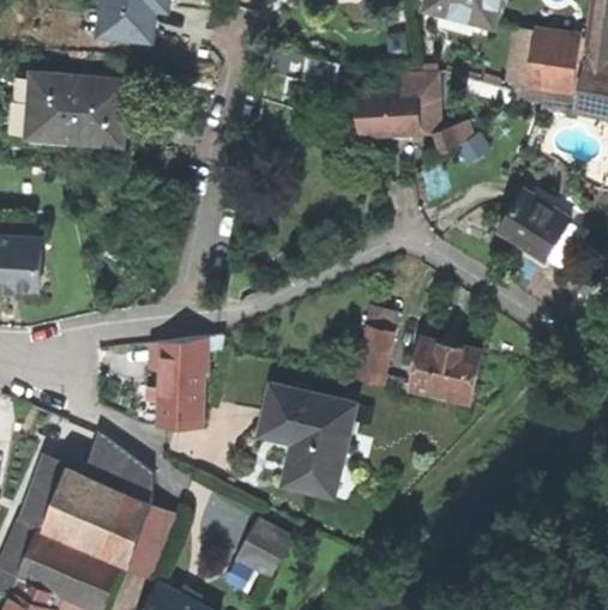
[(103,0),(101,36),(151,41),(155,8),(167,8),(168,0),(103,0)]
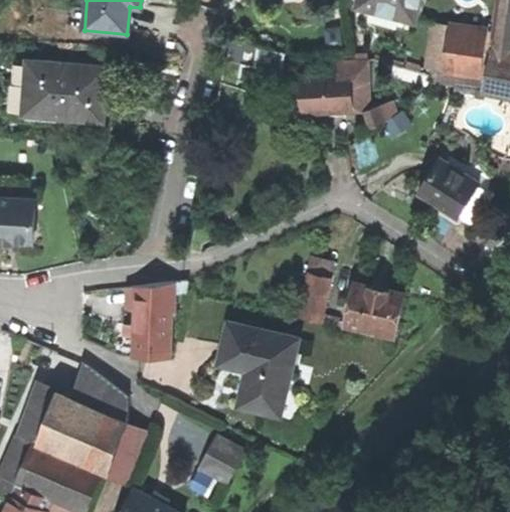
[(357,0),(355,7),(412,20),(416,0),(357,0)]
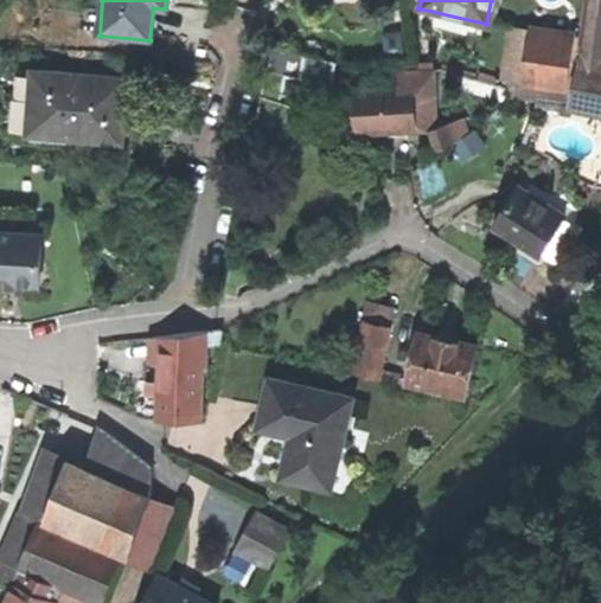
[(600,0),(586,0),(577,62),(599,66),(600,46),(600,0)]
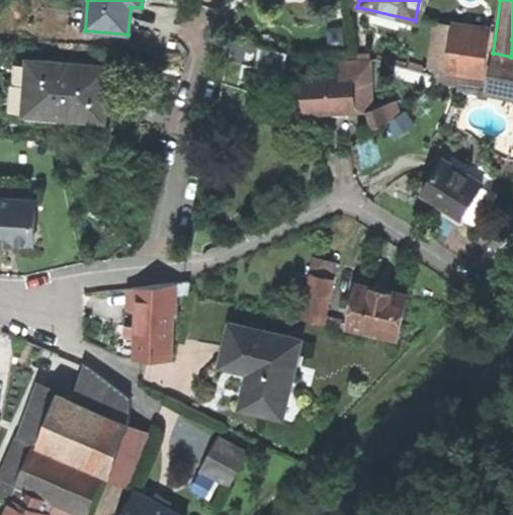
[(441,72),(482,77),(488,31),(447,26),(441,72)]
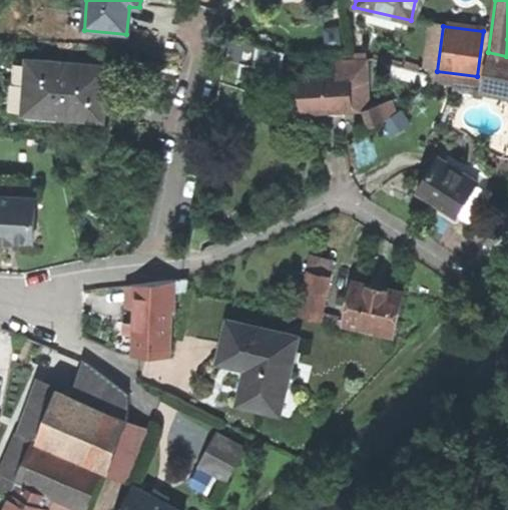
[(227,39),(223,62),(237,66),(237,81),(281,80),(282,55),(227,39)]
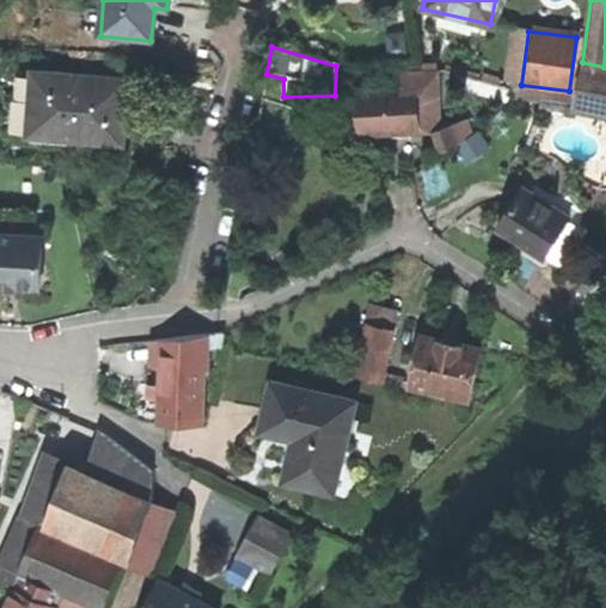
[(605,67),(604,67),(582,62),(573,111),(605,117),(605,67)]
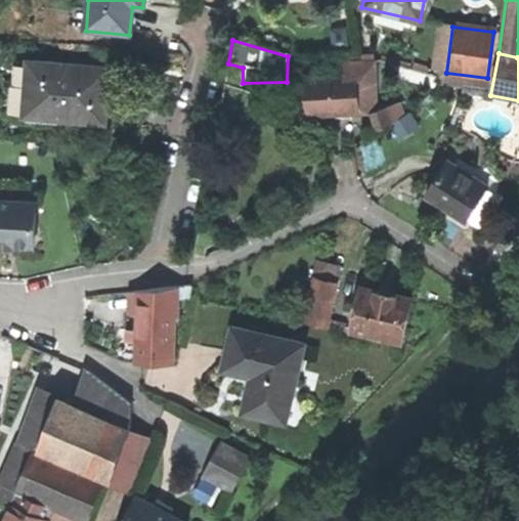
[(13,118),(57,121),(58,109),(26,106),(29,64),(17,63),(13,118)]
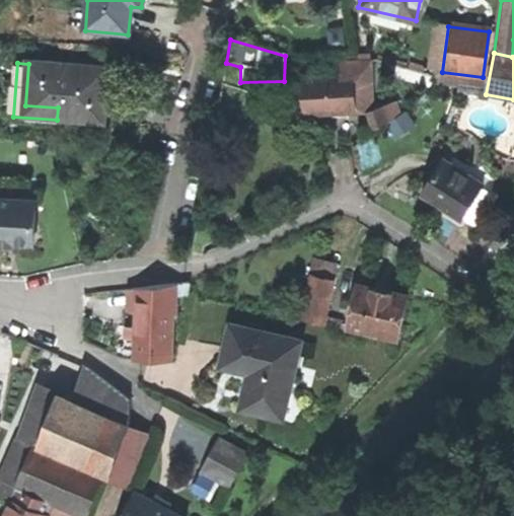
[(339,64),(339,78),(354,77),(356,113),(371,113),(369,63),(339,64)]
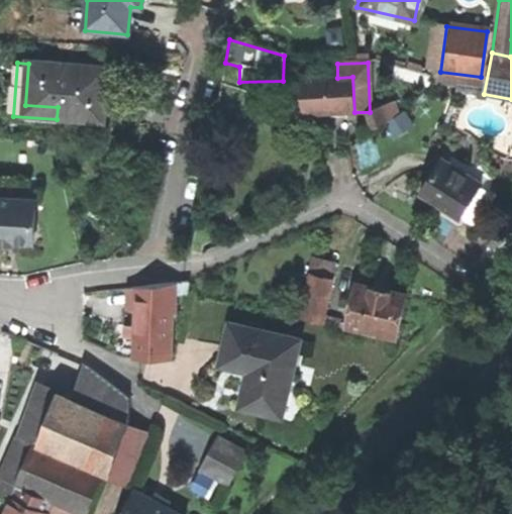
[(62,66),(28,64),(25,105),(58,107),(57,119),(103,122),(105,99),(107,76),(62,72),(62,66)]
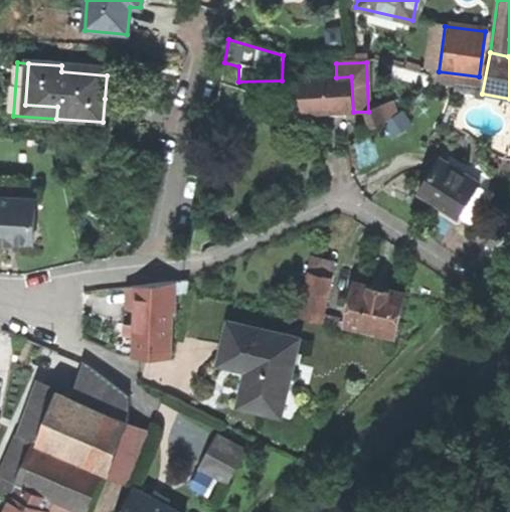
[(477,79),(430,73),(428,84),(476,91),(477,79)]
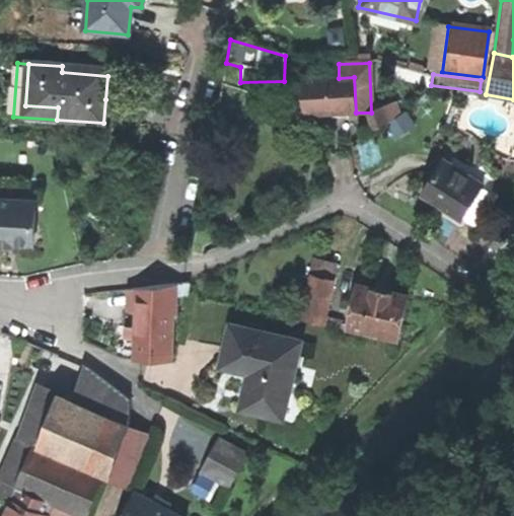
[(301,79),(302,116),(333,115),(356,113),(354,77),(339,78),(301,79)]
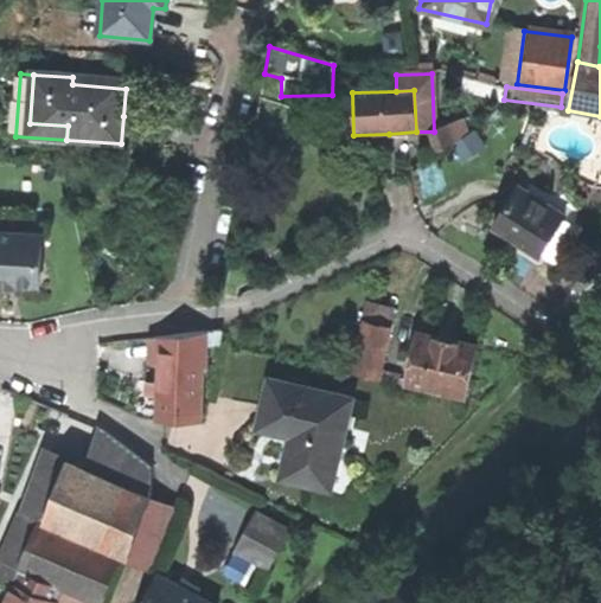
[(447,126),(434,132),(439,151),(452,143),(447,126)]
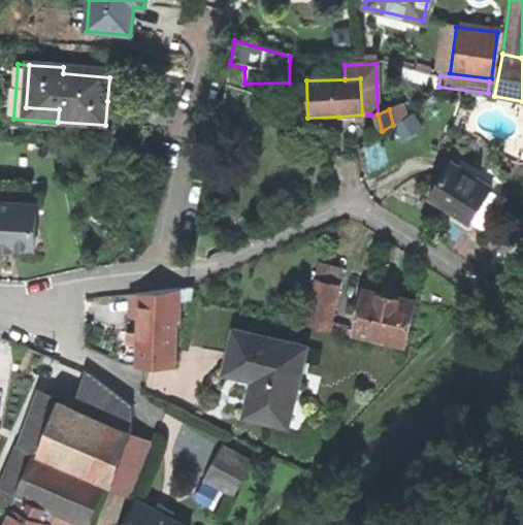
[(448,211),(469,225),(491,190),(450,164),(428,199),(448,211)]
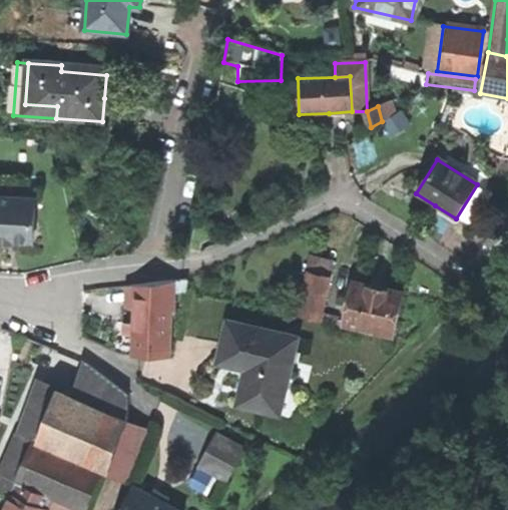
[(0,246),(1,246),(2,246),(3,242),(31,246),(37,241),(42,208),(0,202),(0,246)]
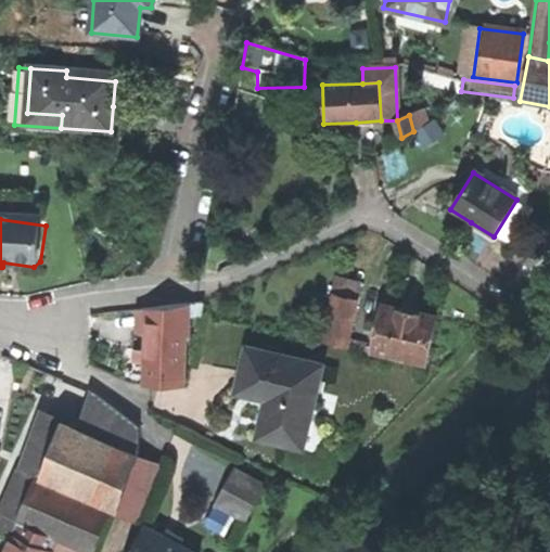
[(39,272),(40,261),(34,267),(3,262),(2,267),(16,269),(39,272)]
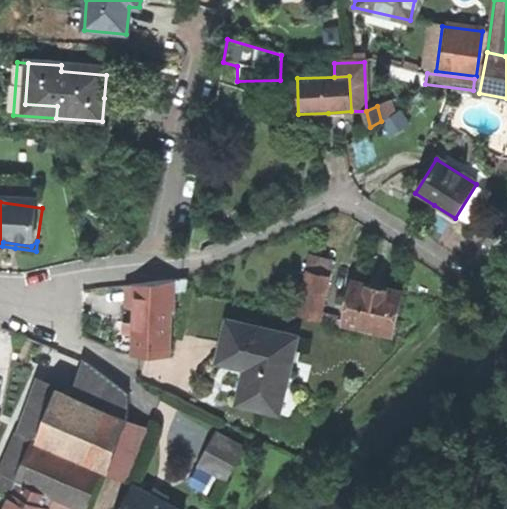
[(310,259),(307,273),(326,278),(330,263),(310,259)]
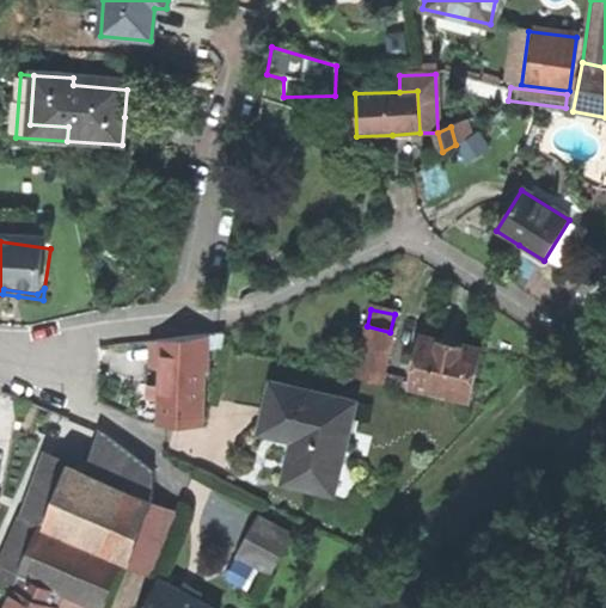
[(355,380),(378,385),(390,332),(367,326),(355,380)]
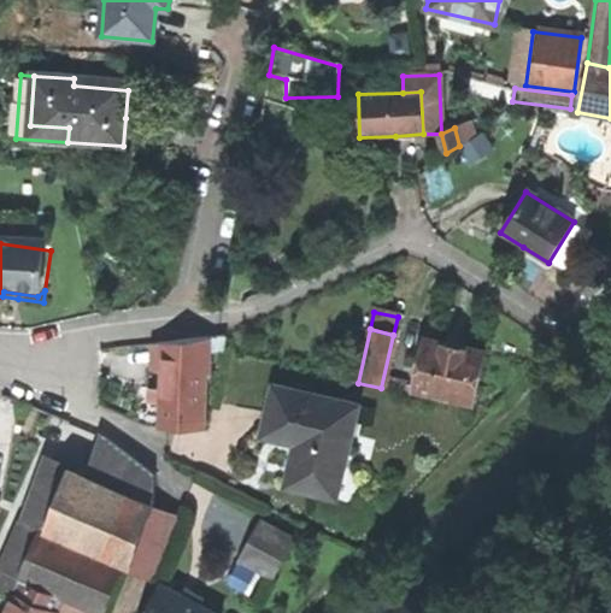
[(147,372),(158,373),(201,375),(206,375),(207,342),(150,348),(147,372)]
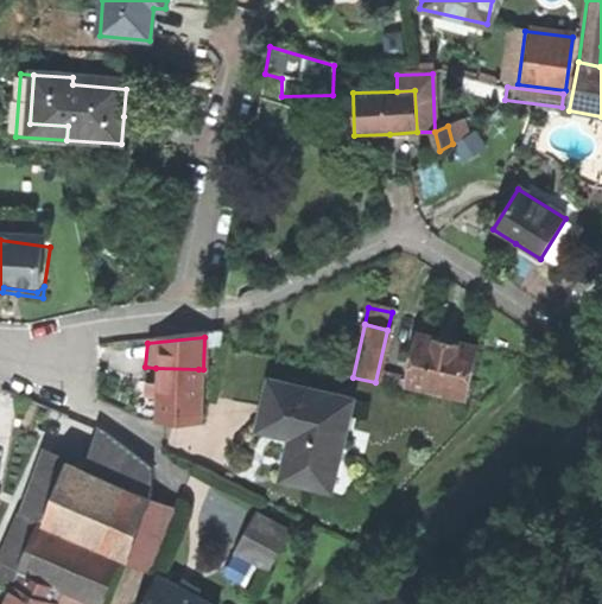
[(416,337),(405,386),(464,398),(475,349),(445,343),(416,337)]
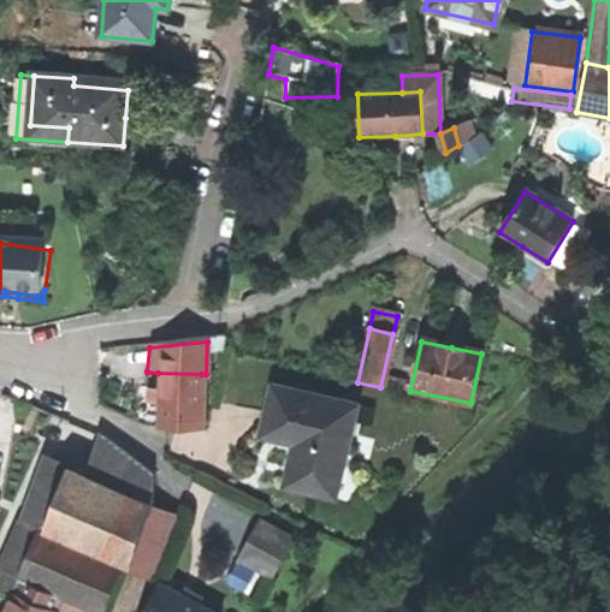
[(201,374),(158,373),(158,397),(157,428),(200,429),(201,374)]
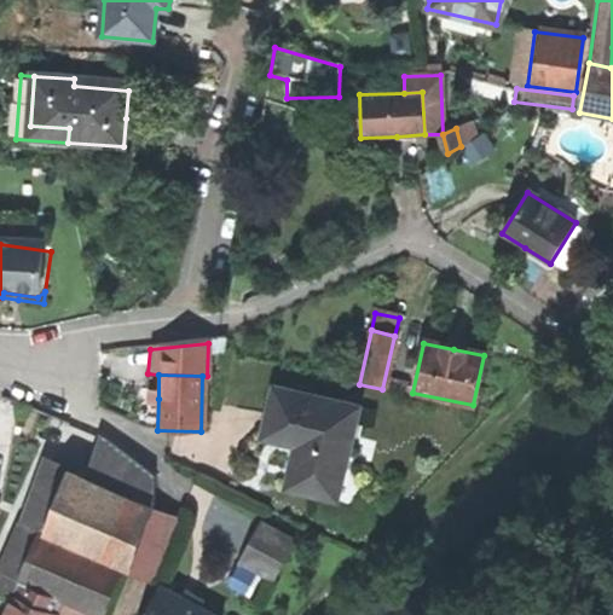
[(375,417),(300,381),(277,425),(307,441),(298,462),(289,479),(321,494),(333,469),(346,476),(375,417)]
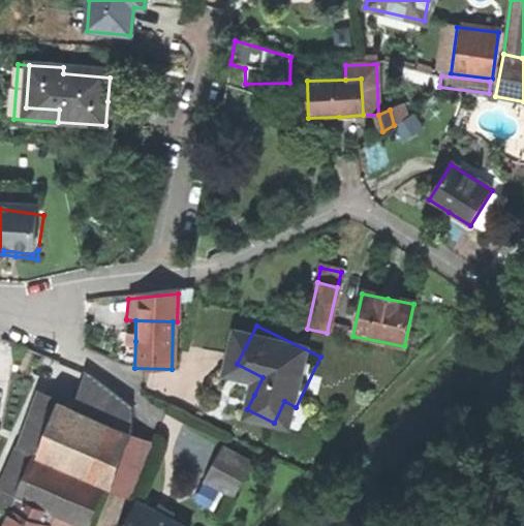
[(31,372),(8,370),(3,430),(47,434),(52,373),(31,372)]
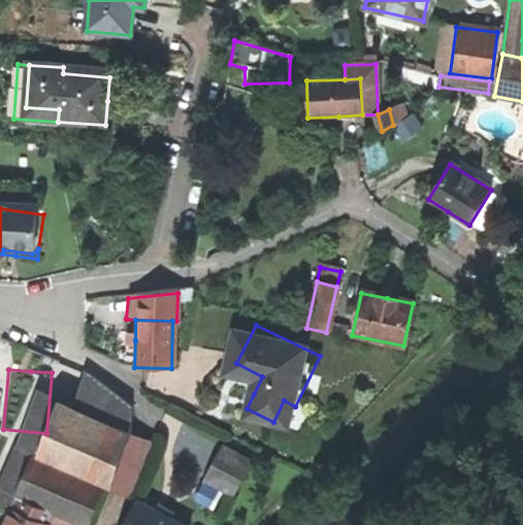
[(75,395),(116,426),(129,409),(84,376),(75,395)]
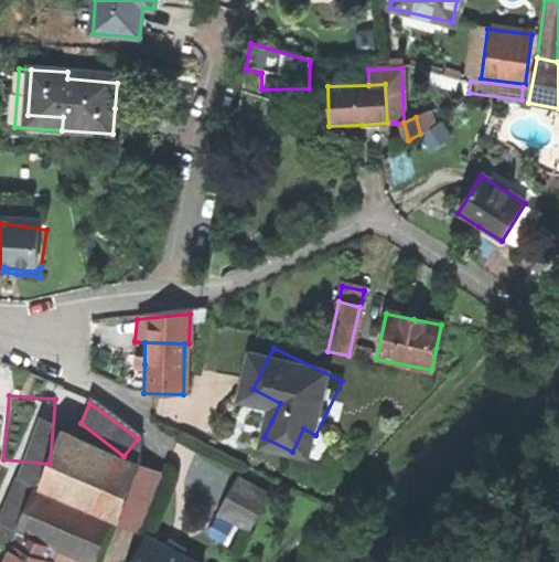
[(304,457),(315,435),(303,428),(292,452),(304,457)]
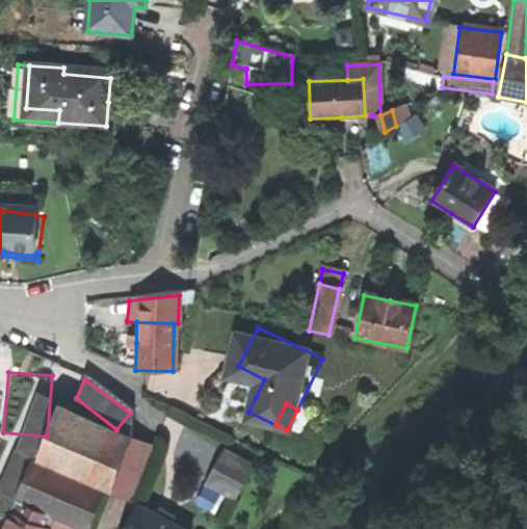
[(130,438),(58,408),(47,437),(38,459),(110,488),(130,438)]
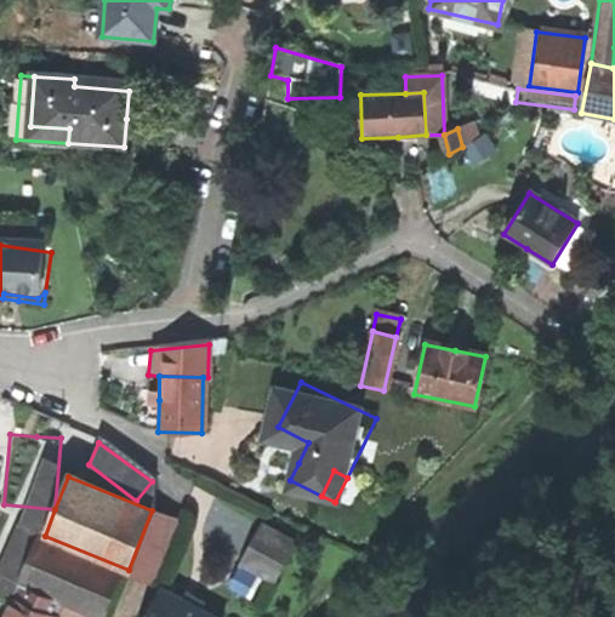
[(0,594),(11,598),(16,586),(38,537),(38,536),(0,521),(0,594)]
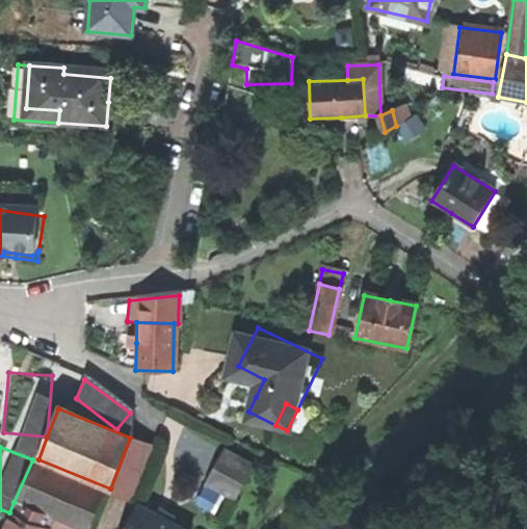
[(86,528),(104,493),(32,460),(14,502),(50,518),(74,528),(86,528)]
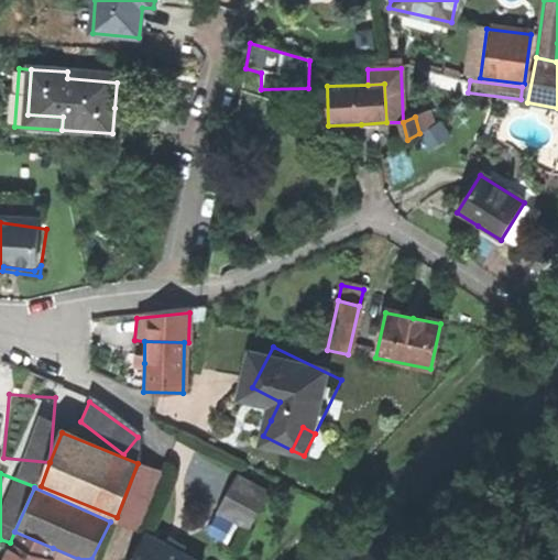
[(216,515),(245,530),(256,512),(226,495),(216,515)]
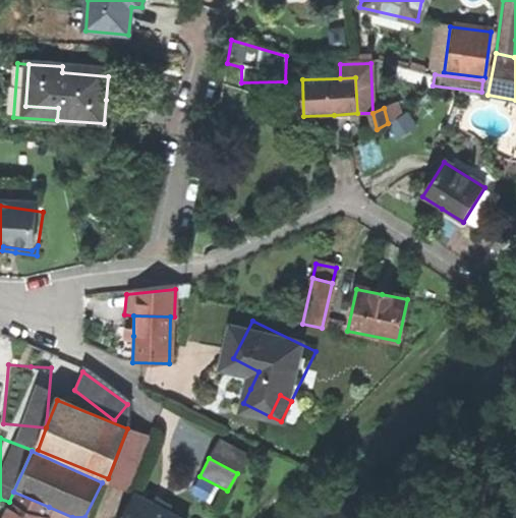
[(220,505),(227,491),(199,476),(191,490),(220,505)]
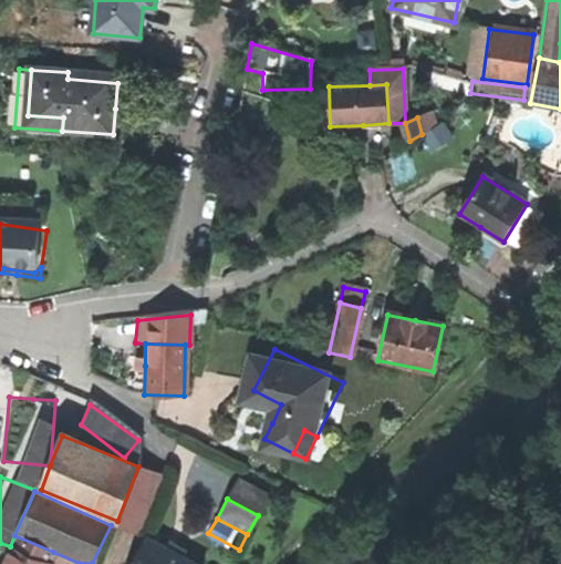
[(48,563),(53,552),(14,535),(10,546),(2,563),(48,563)]
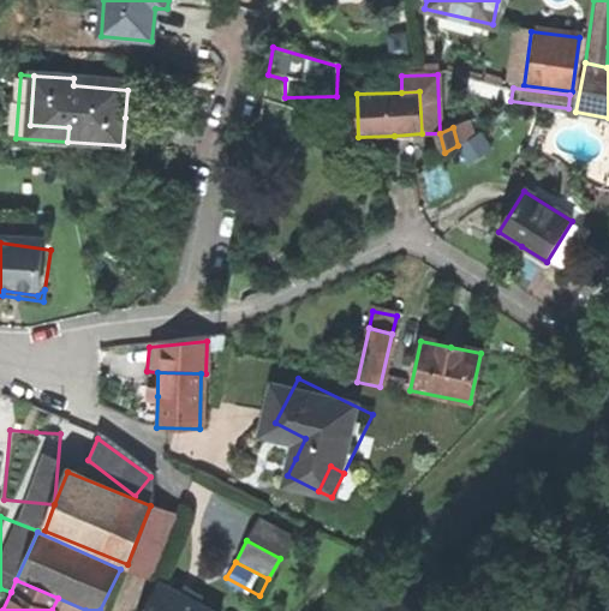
[(201,610),(190,605),(156,587),(143,610),(201,610)]
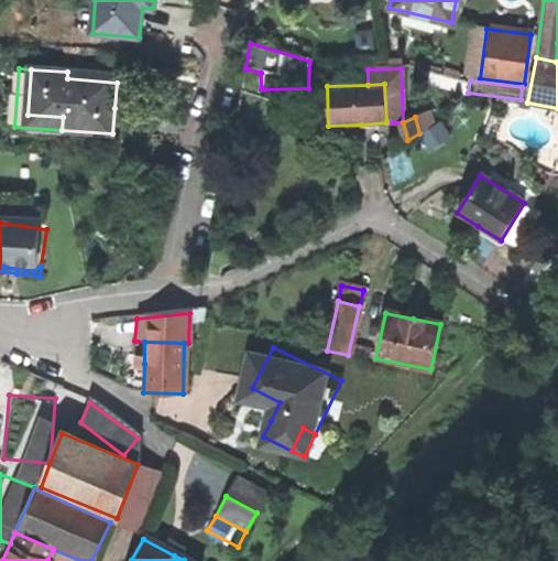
[(78,560),(53,549),(47,560),(78,560)]
